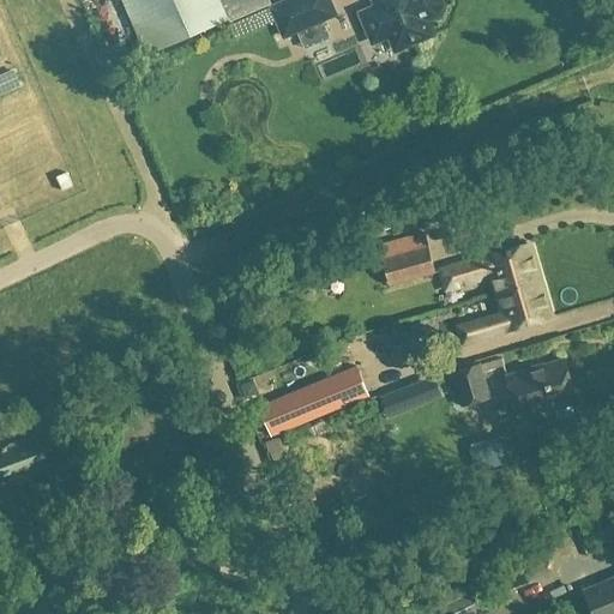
[(121,0),(146,56),(268,4),(265,0),(121,0)]
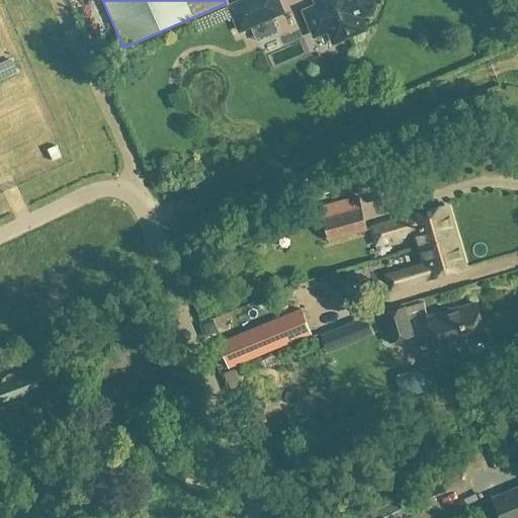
[(277,0),(239,0),(229,5),(240,31),(283,13),(277,0)]
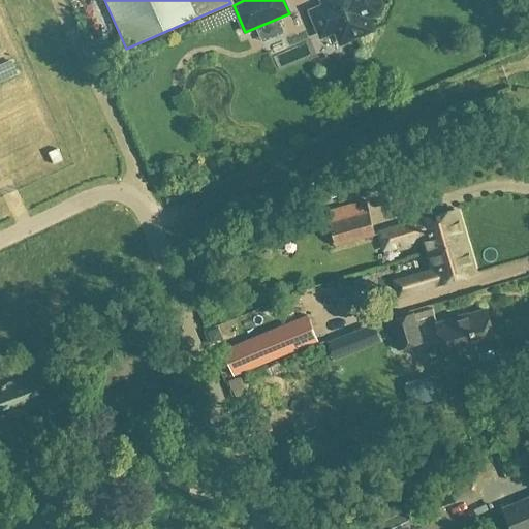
[(321,0),(325,7),(312,13),(321,37),(336,31),(341,43),(370,31),(365,19),(375,13),(378,4),(376,0),(321,0)]
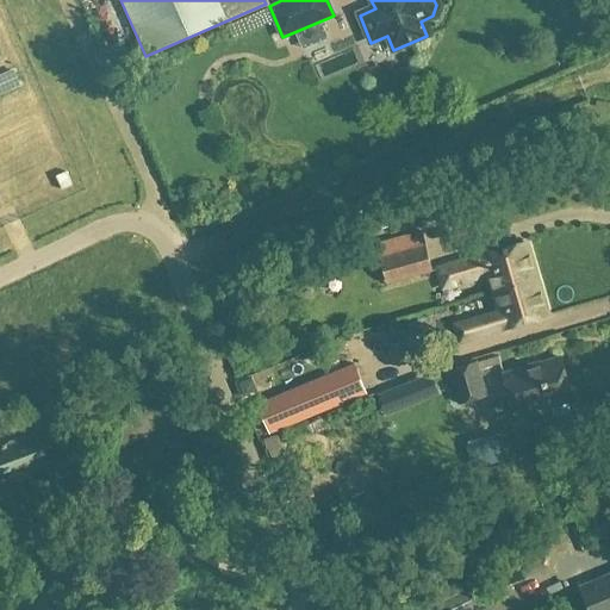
[(66,173),(55,178),(61,191),(72,186),(66,173)]
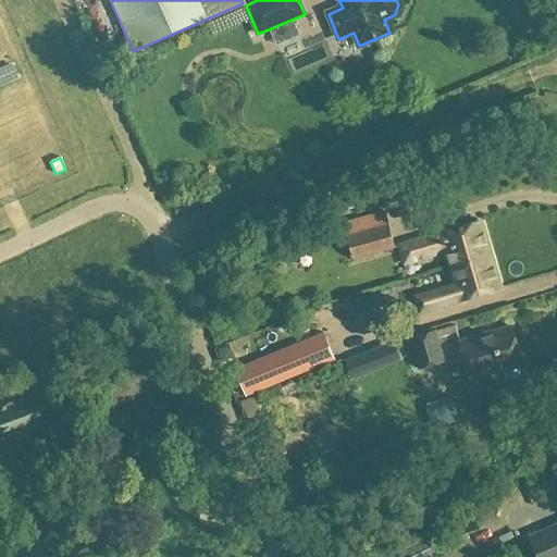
[(405,263),(446,251),(450,268),(491,256),(481,222),(399,246),(405,263)]
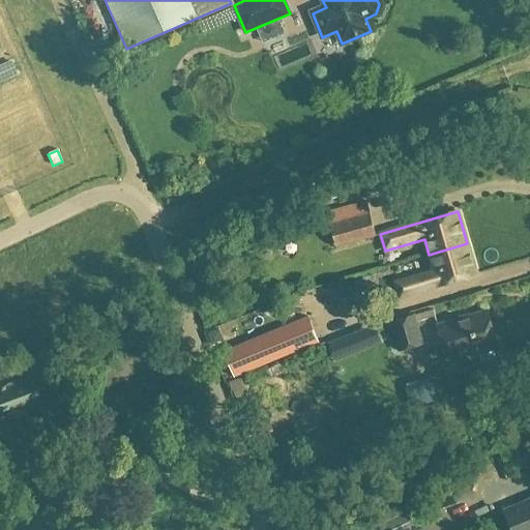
[(335,248),(376,236),(370,214),(330,225),(335,248)]
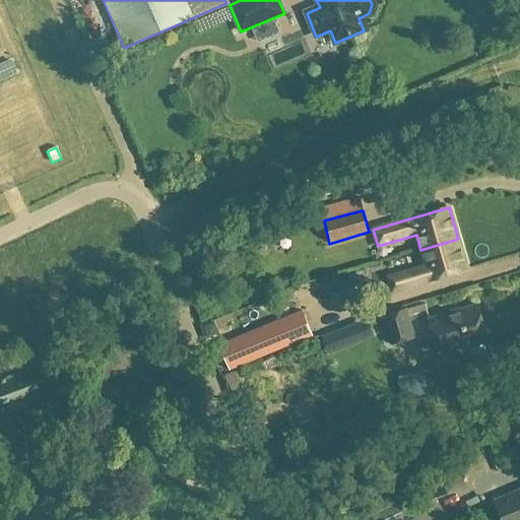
[(399,277),(388,280),(392,293),(430,281),(467,270),(458,239),(421,249),(420,250),(427,269),(399,277)]
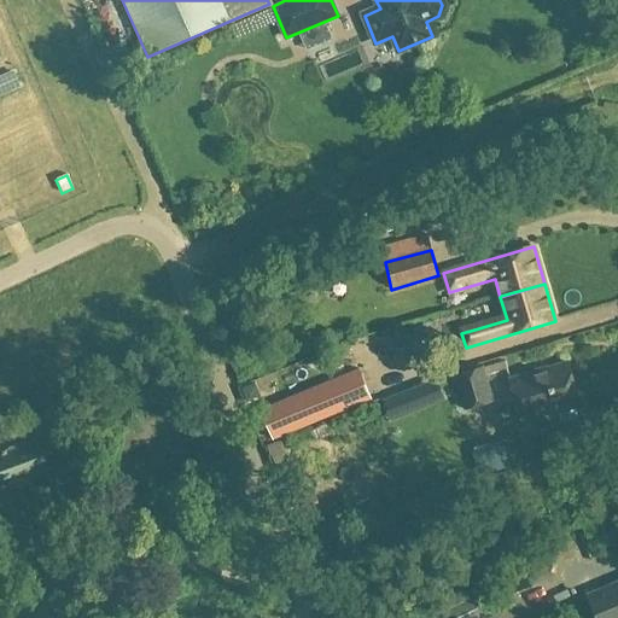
[(569,363),(509,382),(522,421),(581,403),(569,363)]
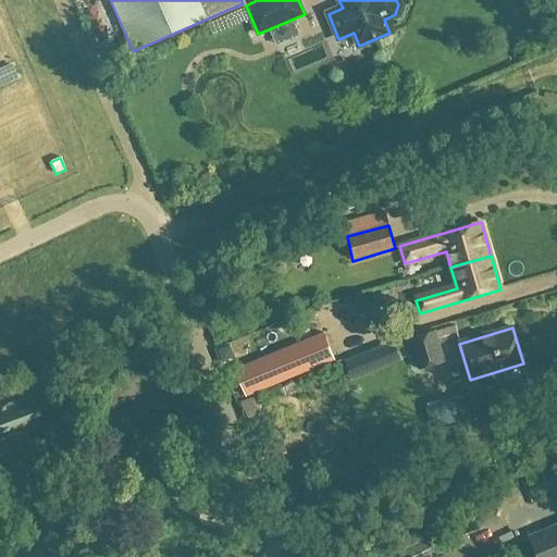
[(445,363),(436,330),(409,338),(418,371),(445,363)]
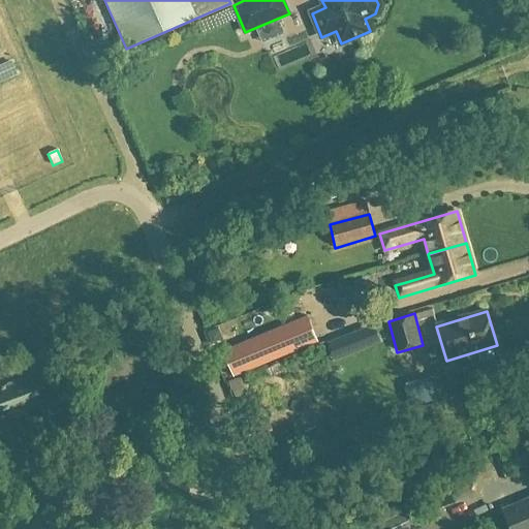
[(232,375),(315,340),(305,314),(222,349),(232,375)]
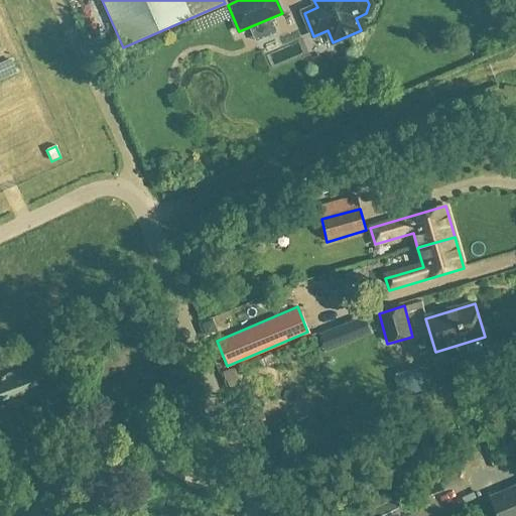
[(363,315),(343,324),(350,342),(370,334),(363,315)]
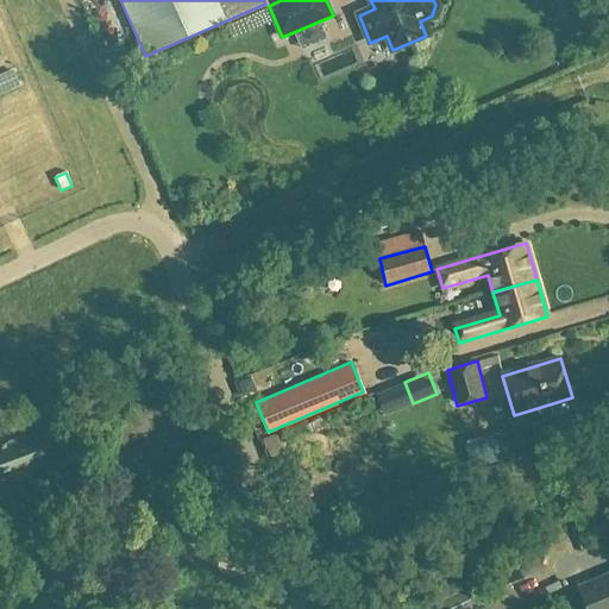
[(35,433),(0,447),(0,479),(0,481),(48,463),(35,433)]
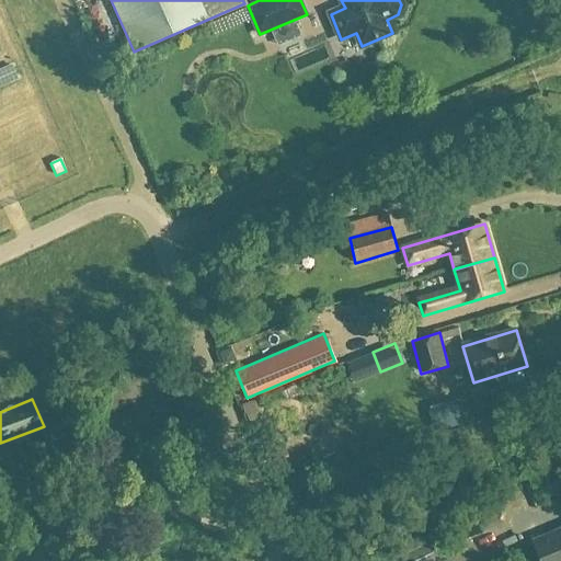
[(456,514),(466,539),(500,527),(490,501),(456,514)]
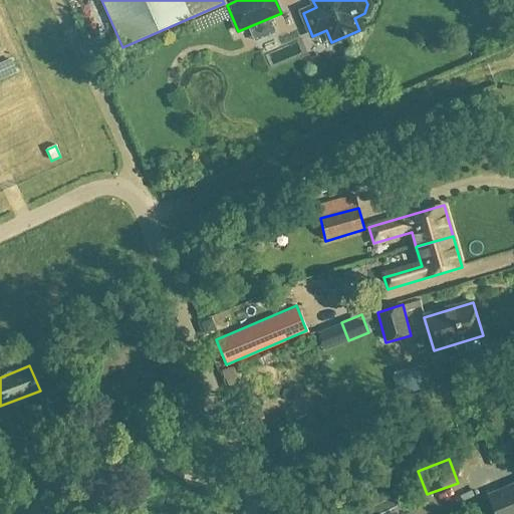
[(513,513),(513,484),(489,495),(497,513),(513,513)]
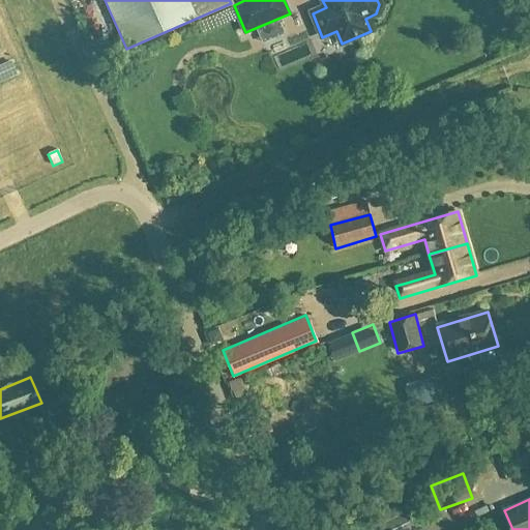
[(414,529),(408,514),(373,529),(414,529)]
